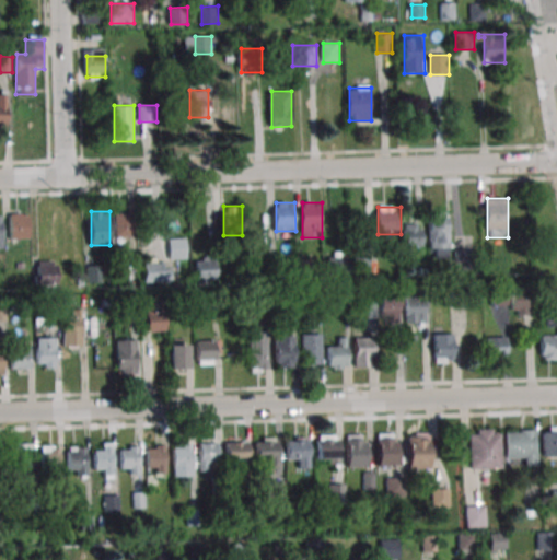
[(114,238),(134,238),(134,212),(114,212),(114,238)]
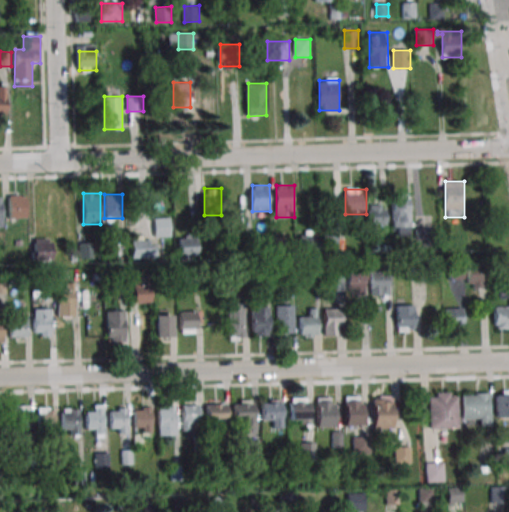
[(11,195),(11,218),(28,218),(28,195),(11,195)]
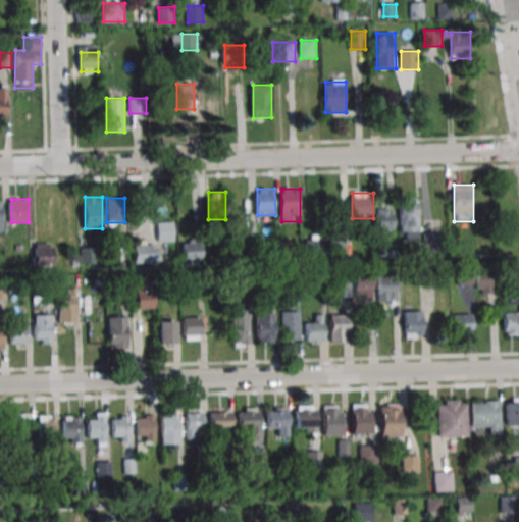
[(403,241),(421,241),(421,201),(402,201),(403,241)]
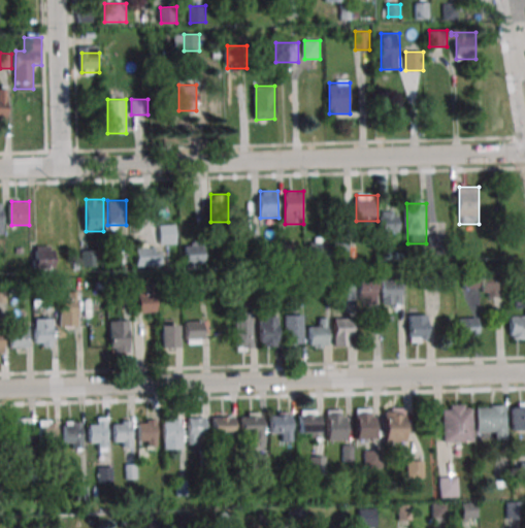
[(383,210),(383,232),(400,232),(400,210),(383,210)]
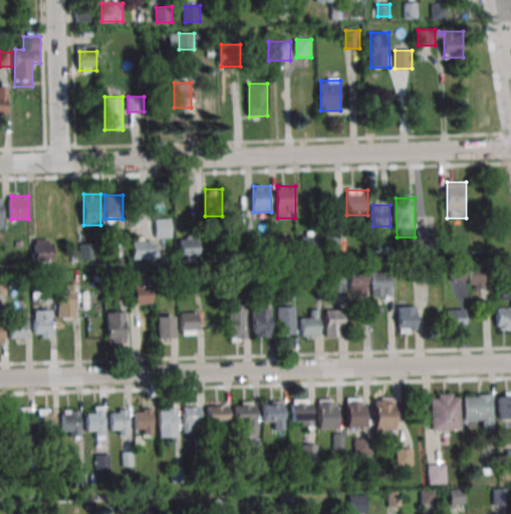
[(320,251),(320,232),(303,232),(303,251),(320,251)]
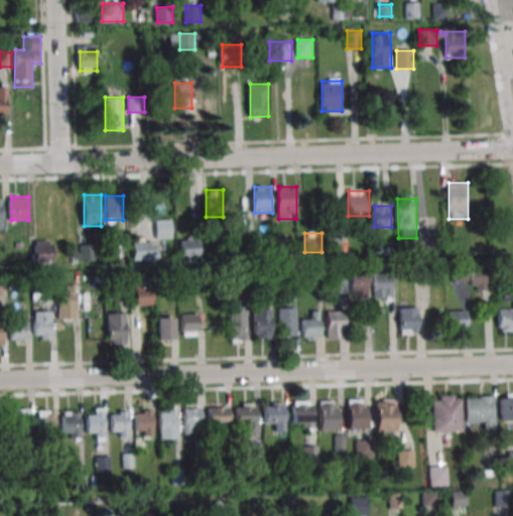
[(344,254),(344,234),(330,234),(330,254),(344,254)]
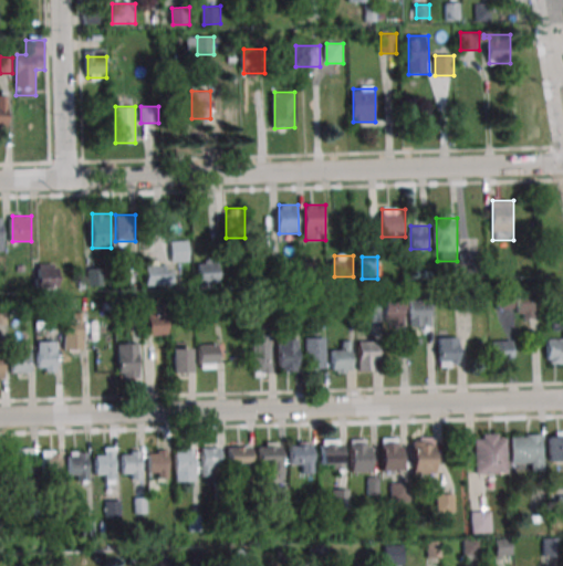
[(219,261),(200,261),(200,287),(219,287),(219,261)]
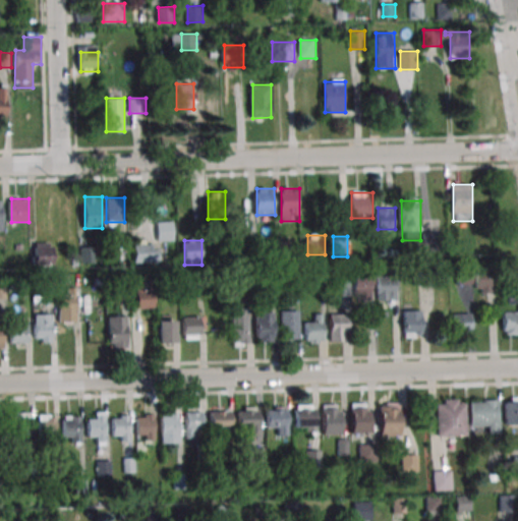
[(36,266),(54,266),(54,242),(36,242),(36,266)]
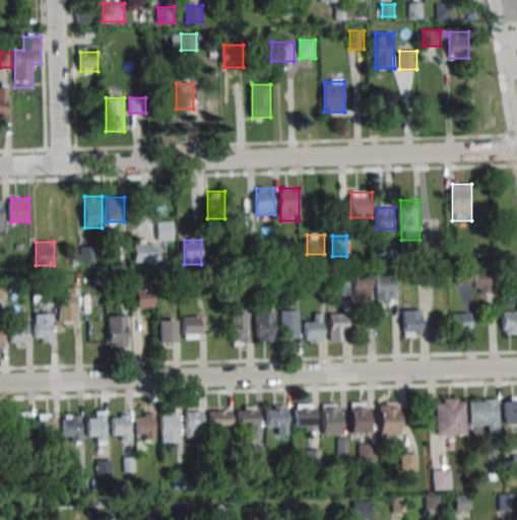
[(169,262),(169,244),(135,244),(135,262),(169,262)]
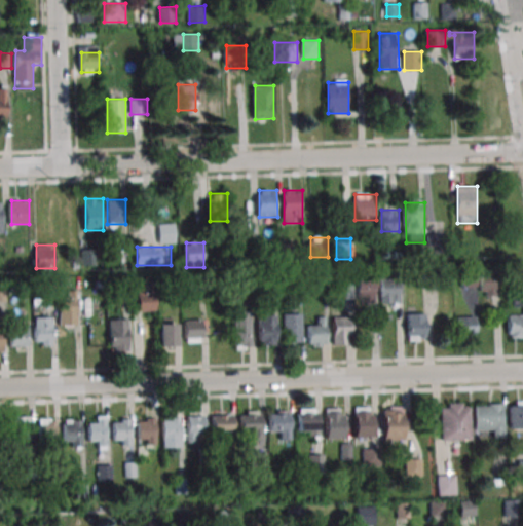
[(383,303),(404,303),(404,272),(383,272),(383,303)]
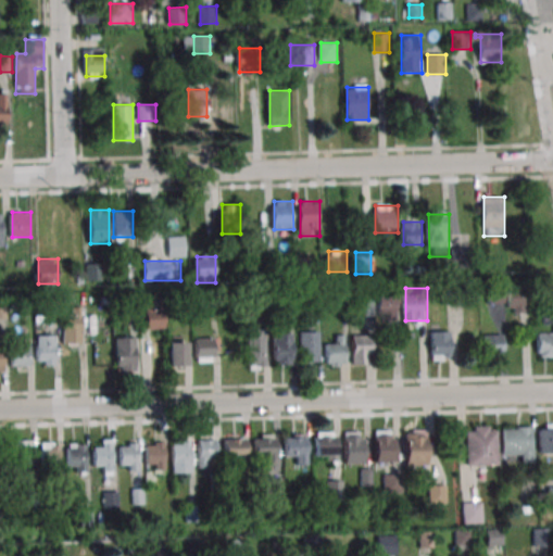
[(530,288),(490,288),(490,303),(511,303),(511,313),(530,313),(530,288)]
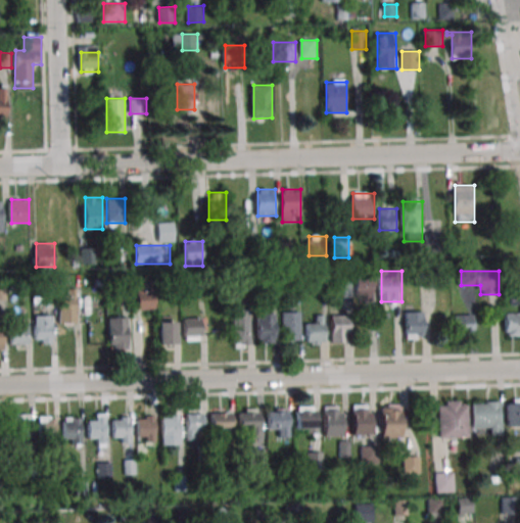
[(357,300),(374,300),(374,275),(357,275),(357,300)]
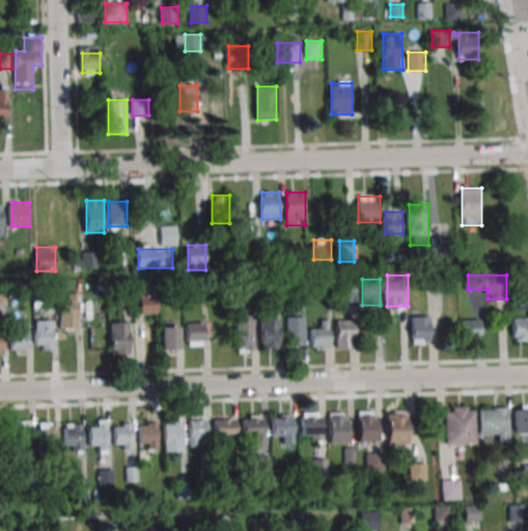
[(358,303),(358,285),(343,285),(343,303),(358,303)]
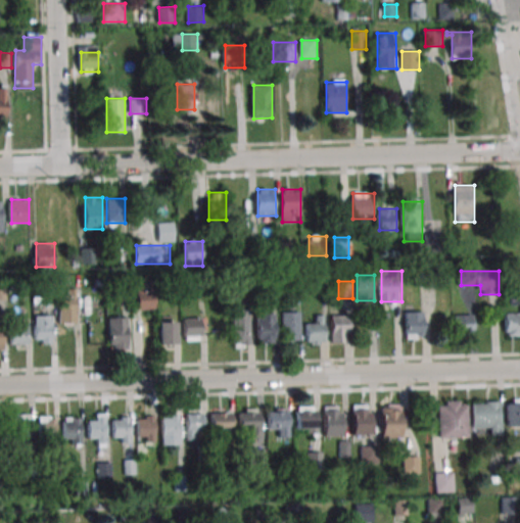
[(60,298),(60,326),(79,326),(79,289),(68,289),(68,298),(60,298)]
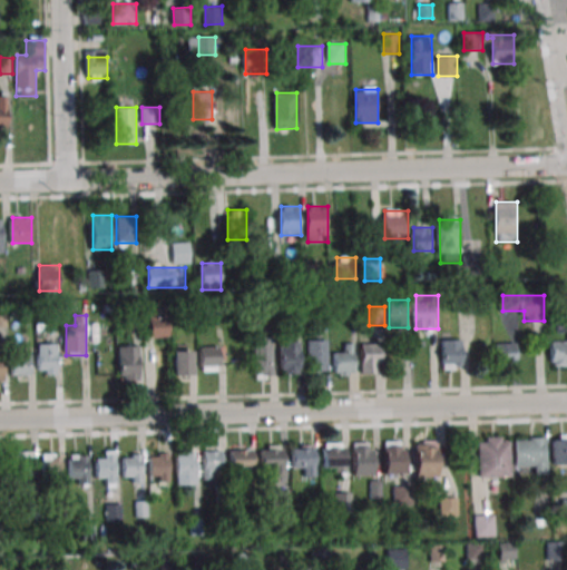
[(150,337),(170,337),(170,318),(150,318),(150,337)]
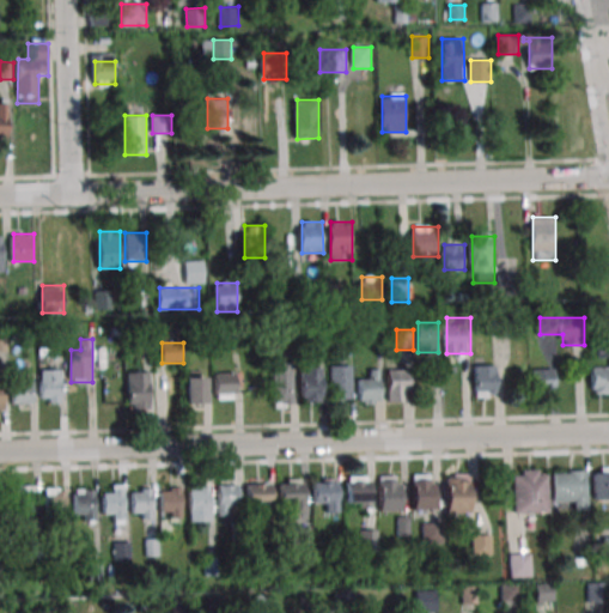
[(296,360),(274,360),(274,406),(296,406),(296,360)]
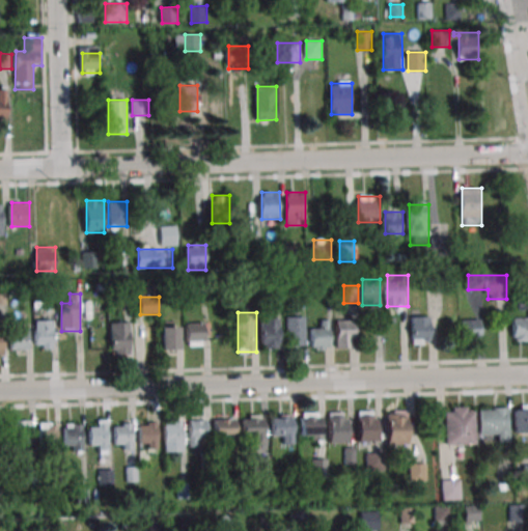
[(432,315),(414,315),(414,343),(432,343),(432,315)]
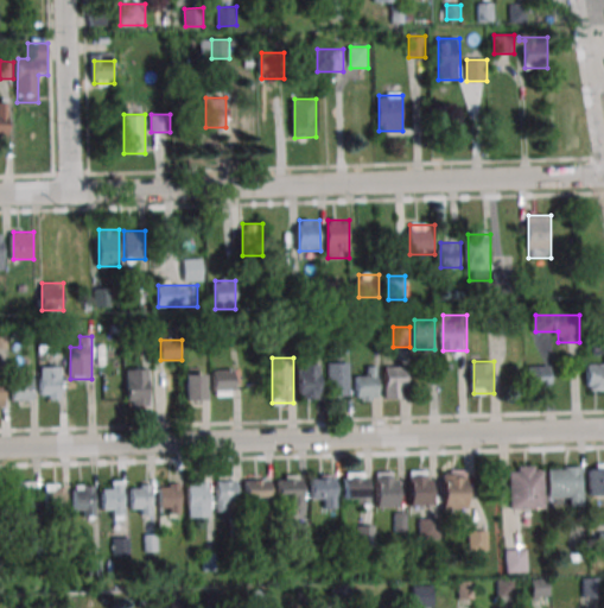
[(330,397),(350,397),(350,362),(330,362),(330,397)]
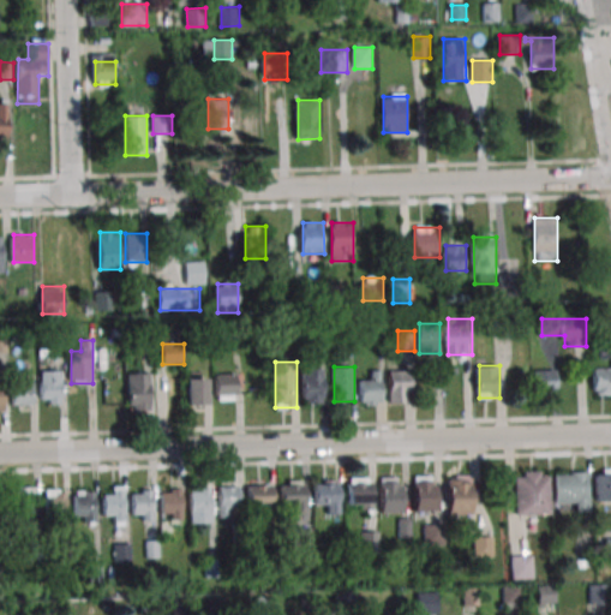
[(324,368),(305,368),(305,404),(325,404),(324,368)]
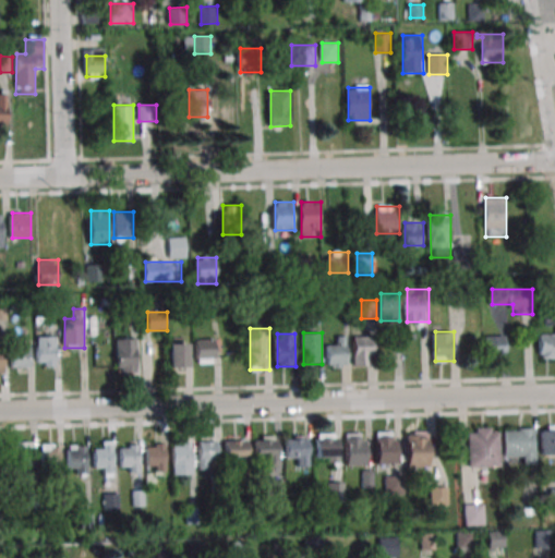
[(554,335),(540,335),(540,359),(554,358),(554,335)]
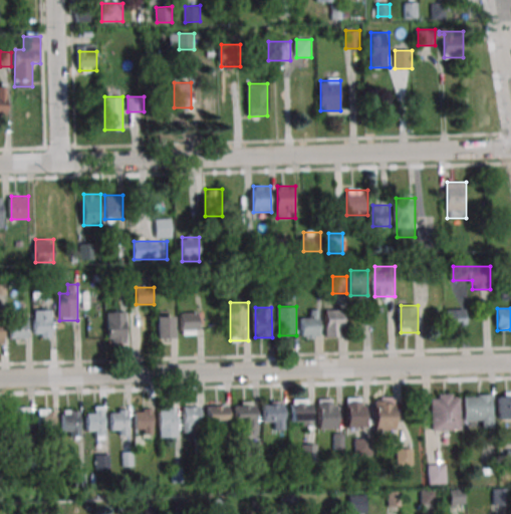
[(448,309),(448,329),(467,329),(467,309),(448,309)]
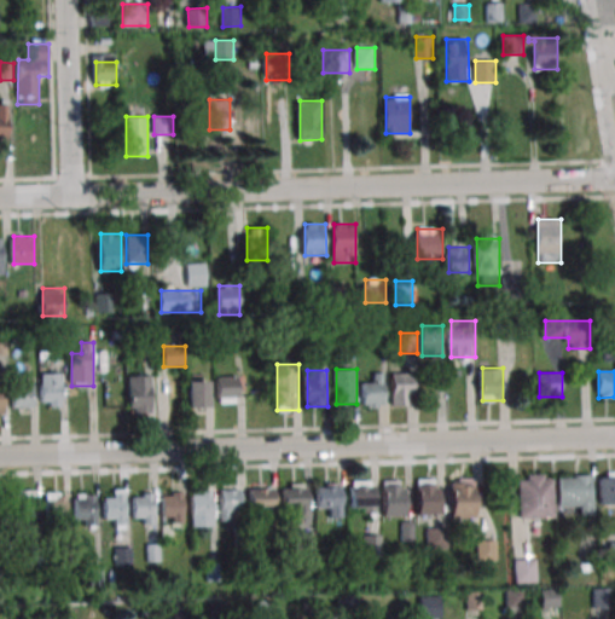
[(386,408),(386,374),(376,374),(376,383),(365,383),(365,408),(386,408)]
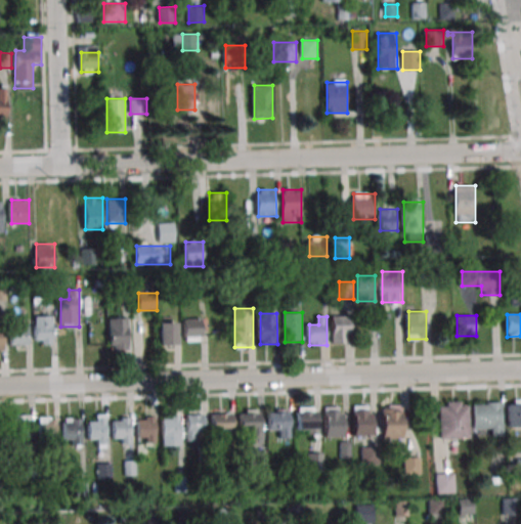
[(333,316),(333,342),(355,342),(355,316),(333,316)]
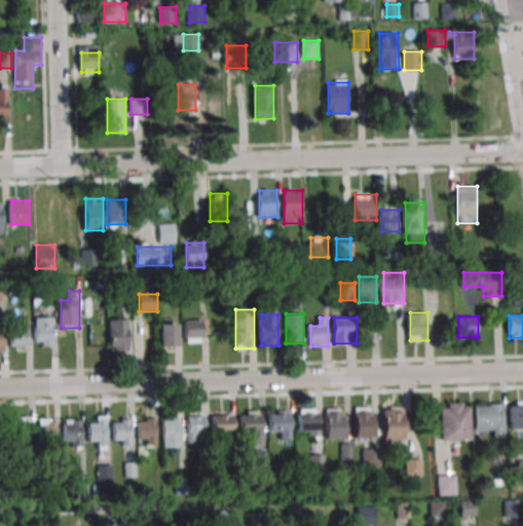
[(53,318),(37,318),(37,345),(53,345),(53,318)]
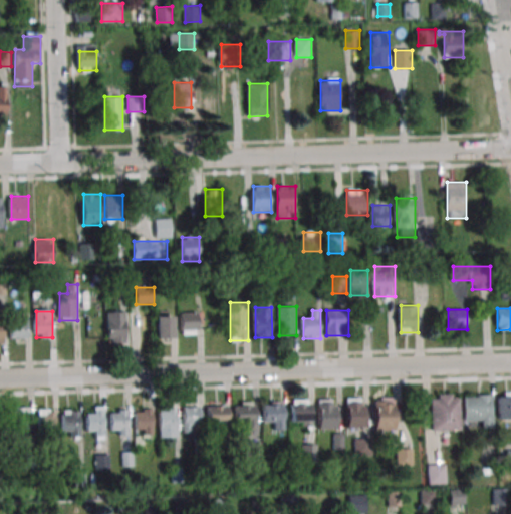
[(108,311),(108,342),(125,342),(125,311),(108,311)]
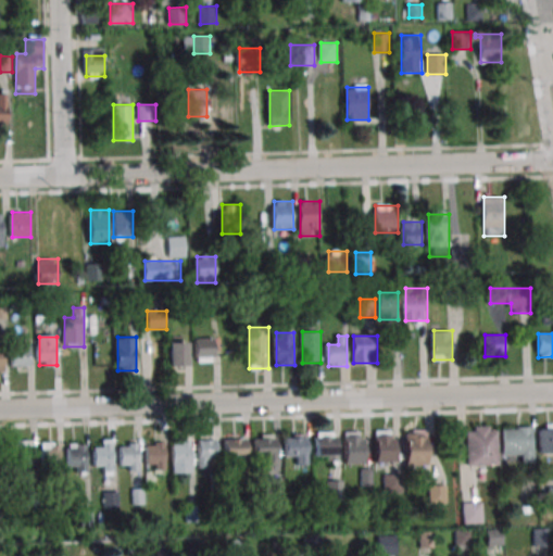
[(197,338),(197,362),(214,362),(214,338),(197,338)]
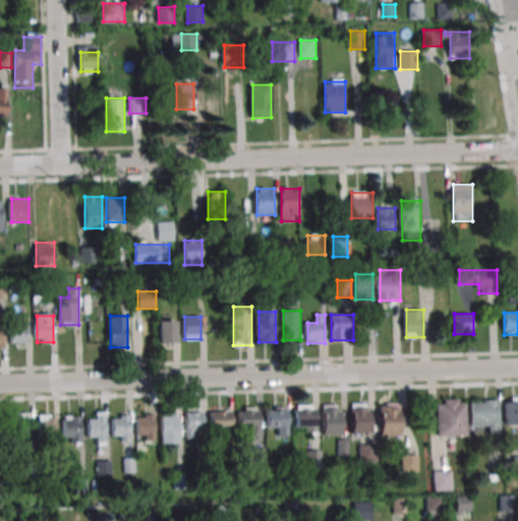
[(176,343),(176,317),(159,317),(159,343),(176,343)]
